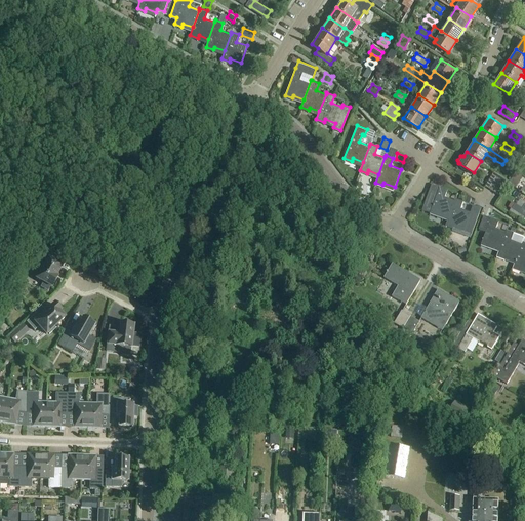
[(497,176),(502,179),(508,183),(510,179),(494,169),(492,173),(497,176)]
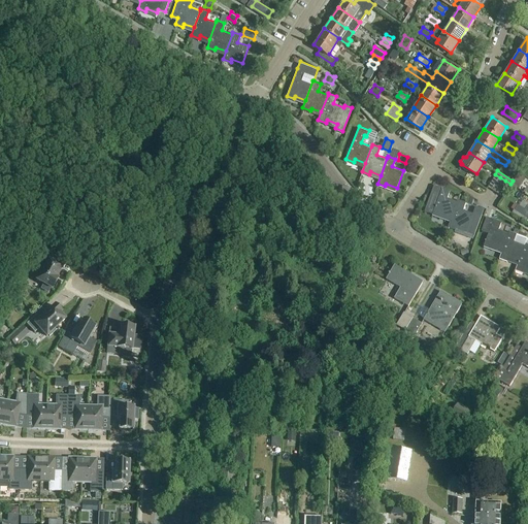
[(512,183),(519,187),(525,176),(518,172),(512,183)]
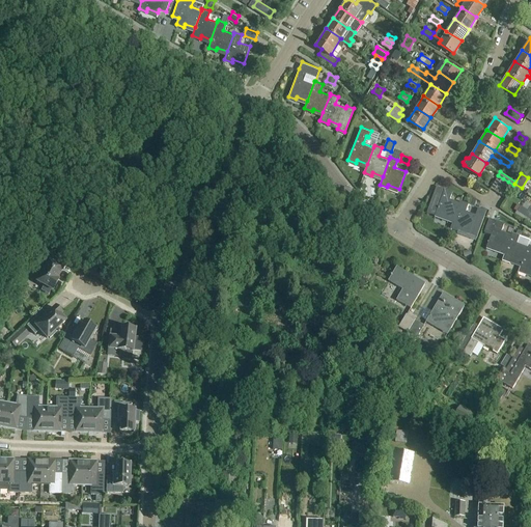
[(491,186),(496,189),(503,178),(498,175),(491,186)]
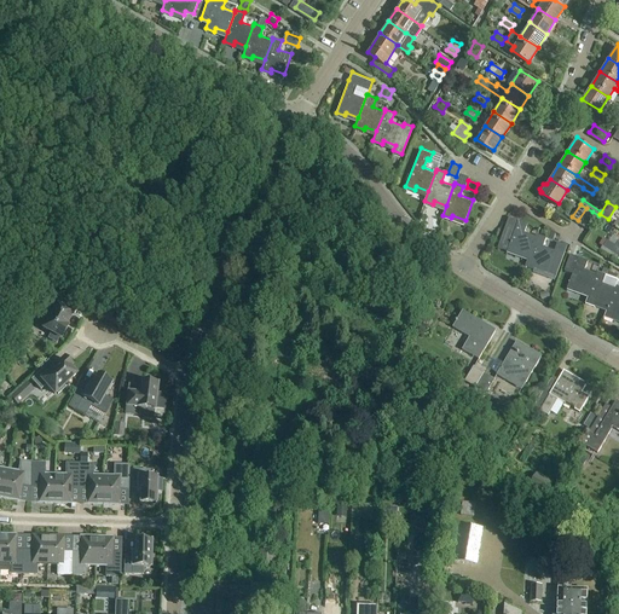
[(578,220),(584,224),(593,212),(586,208),(578,220)]
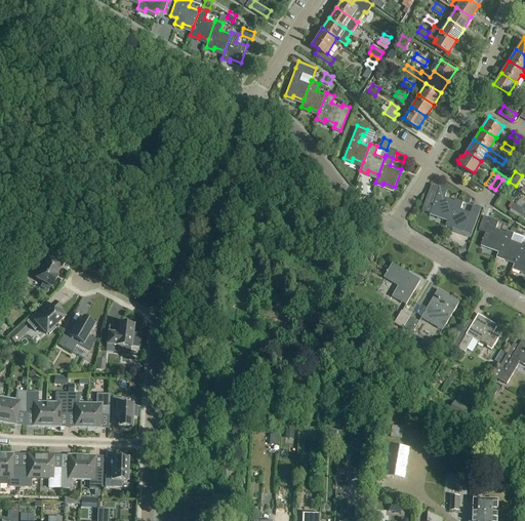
[(502,179),(495,190),(500,194),(508,183),(502,179)]
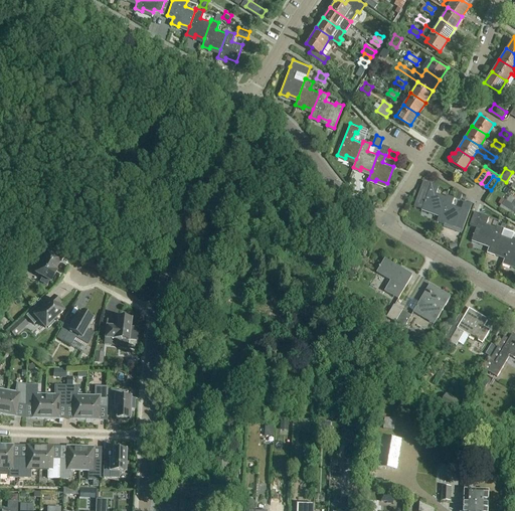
[(431,208),(440,211),(446,195),(436,191),(439,184),(432,181),(428,189),(420,186),(414,203),(422,206),(421,207),(430,210),(431,208)]
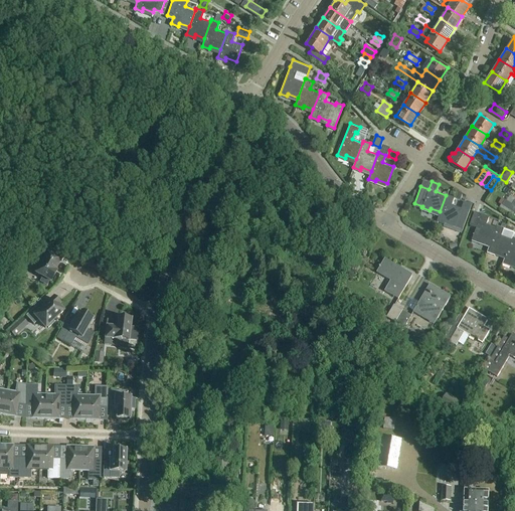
[(447,193),(446,195),(440,211),(437,219),(444,221),(444,223),(455,227),(455,225),(463,228),(470,207),(462,204),(462,206),(452,203),(454,195),(447,193)]
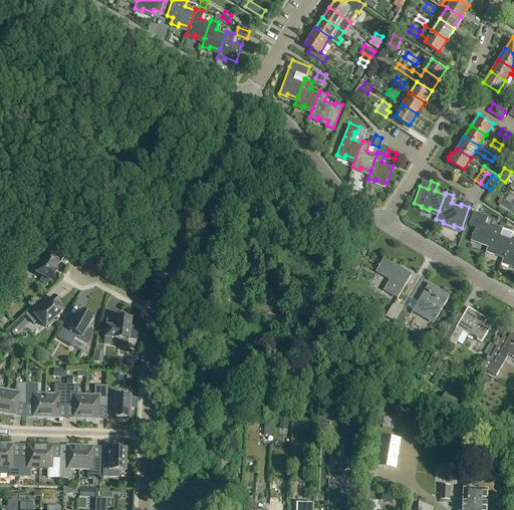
[(513,197),(511,202),(504,197),(501,202),(513,210),(513,197)]
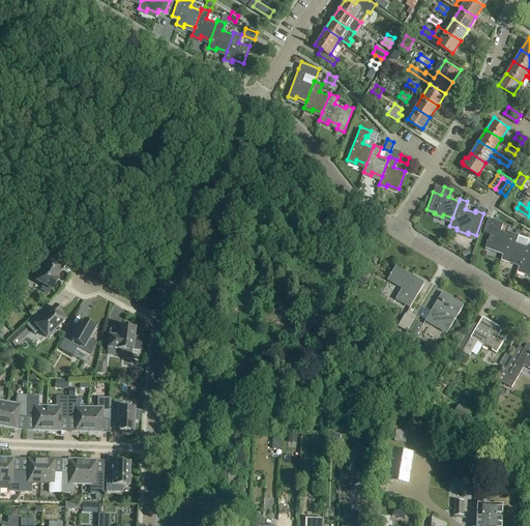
[(494,245),(504,250),(510,232),(500,229),(503,221),(496,218),(489,215),(483,229),(491,232),(486,245),(494,249),(494,245)]
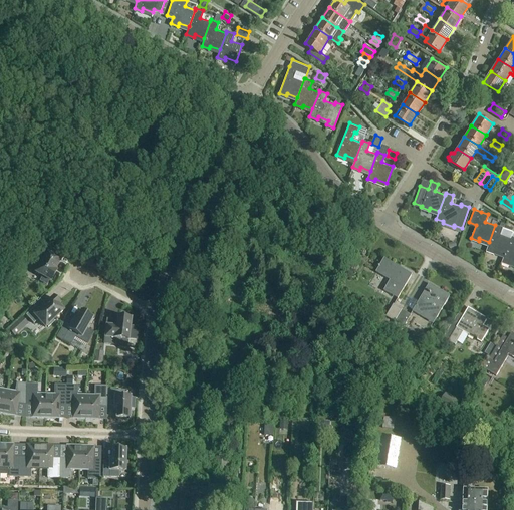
[(495,250),(505,253),(511,235),(513,230),(496,223),(495,225),(489,242),(486,250),(494,252),(495,250)]
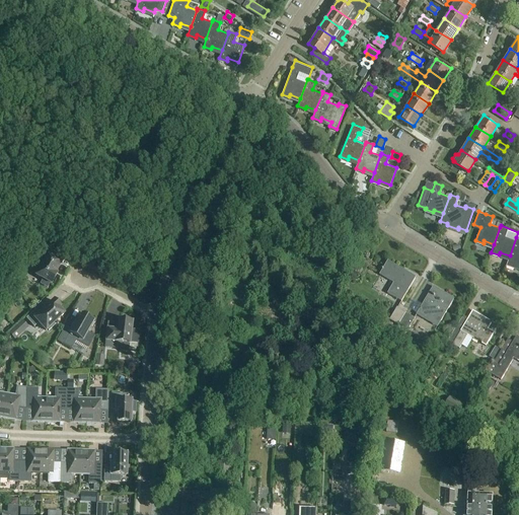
[(518,238),(516,237),(510,255),(507,264),(514,267),(515,264),(518,265),(518,238)]
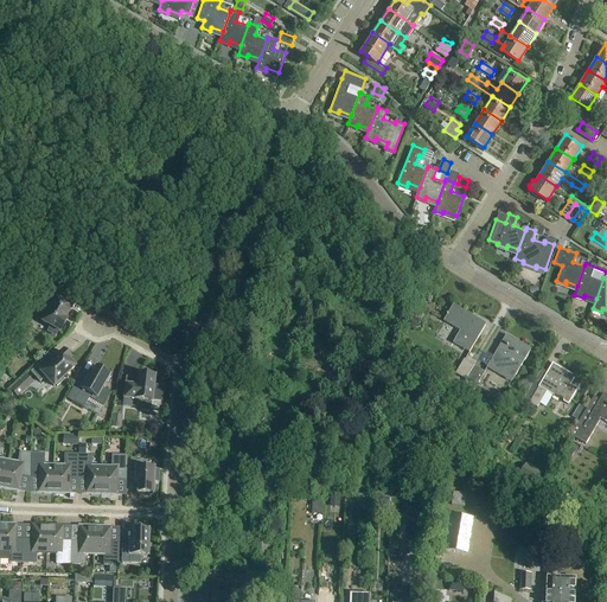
[(44,296),(52,301),(42,319),(50,324),(48,328),(55,333),(58,327),(59,328),(65,318),(64,316),(70,305),(59,299),(63,292),(49,285),(45,290),(48,292),(44,296)]
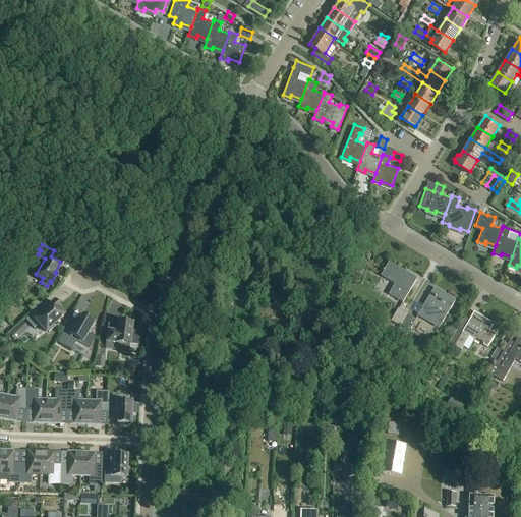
[(382,273),(398,283),(396,287),(393,285),(389,291),(403,299),(417,275),(390,259),(385,267),(384,267),(384,268),(382,273)]
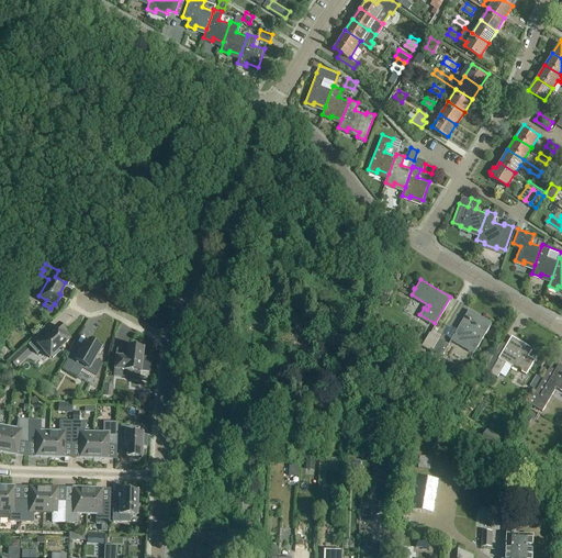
[(464,342),(475,348),(492,322),(469,308),(451,337),(463,344),(464,342)]
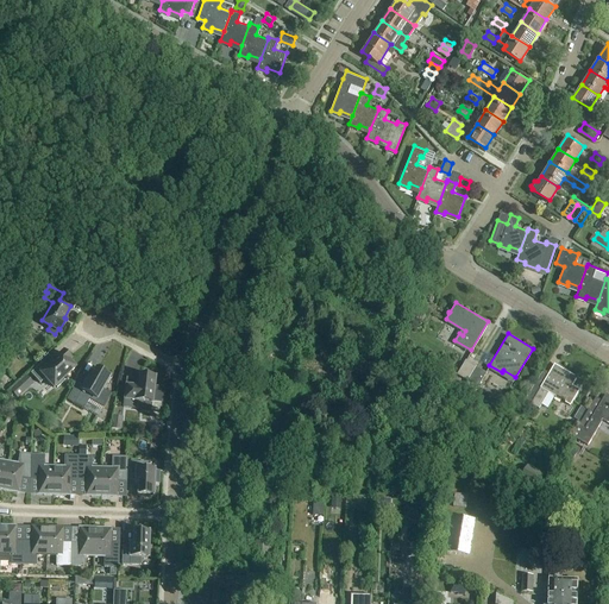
[(41,360),(30,370),(39,381),(45,375),(54,384),(55,383),(57,384),(64,378),(62,376),(74,365),(68,358),(70,357),(63,350),(45,365),(41,360)]
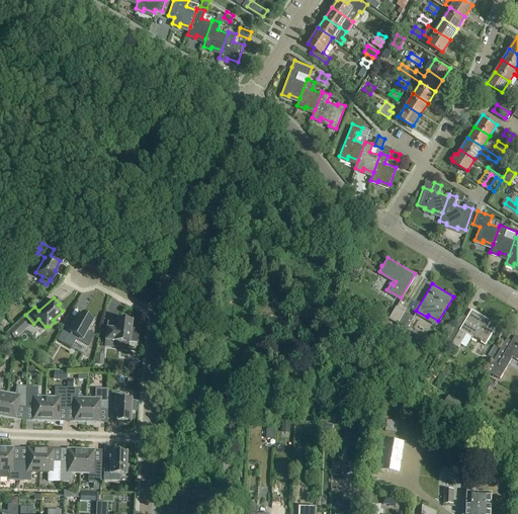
[(390,316),(398,321),(405,309),(397,304),(390,316)]
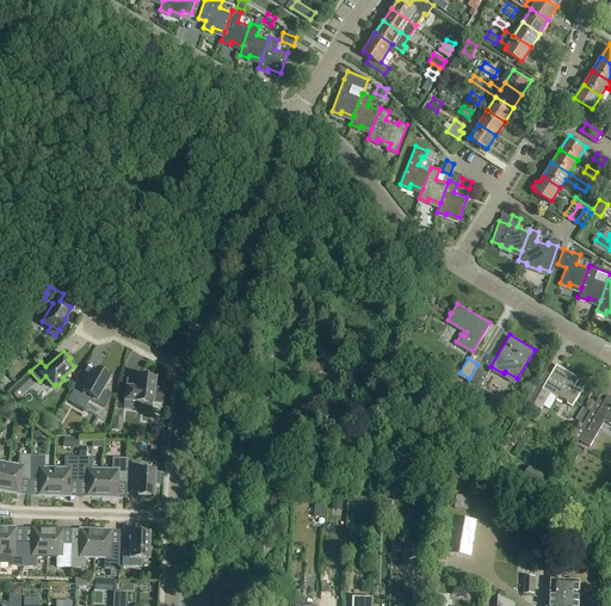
[(526,399),(542,408),(553,391),(565,399),(565,400),(568,402),(569,401),(573,403),(581,389),(574,384),(579,376),(556,363),(543,385),(537,382),(526,399)]
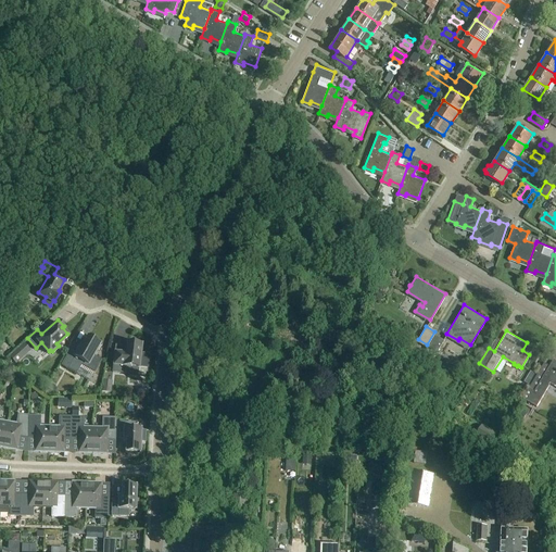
[(434,331),(427,345),(427,346),(437,351),(444,337),(434,331)]
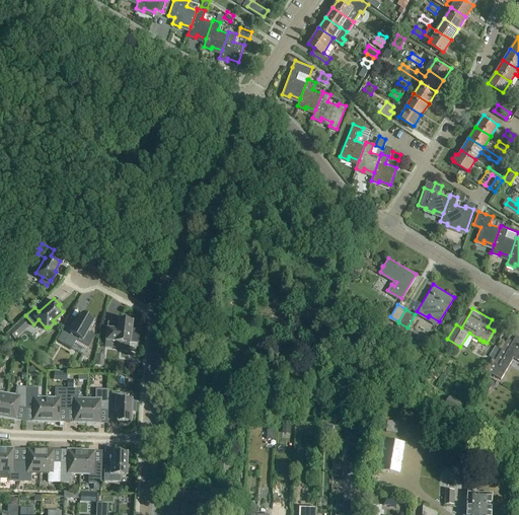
[(91,317),(92,315),(84,311),(83,313),(82,312),(77,321),(75,320),(73,322),(68,319),(58,338),(71,345),(75,338),(88,345),(94,334),(87,329),(93,318),(91,317)]
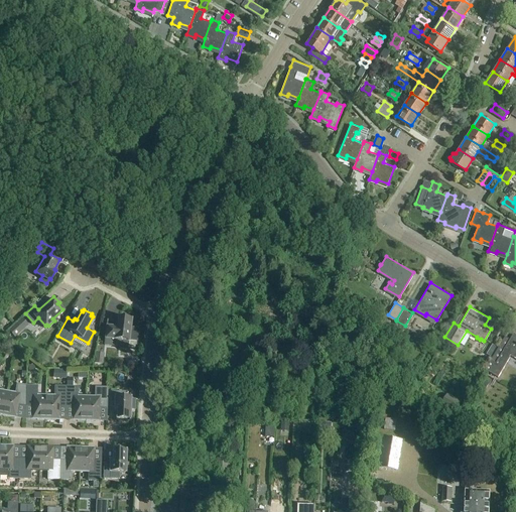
[(137,339),(138,326),(130,325),(131,317),(128,316),(129,314),(120,313),(120,315),(118,315),(118,318),(117,326),(115,326),(114,329),(106,328),(105,342),(121,344),(121,346),(128,347),(128,339),(129,338),(137,339)]
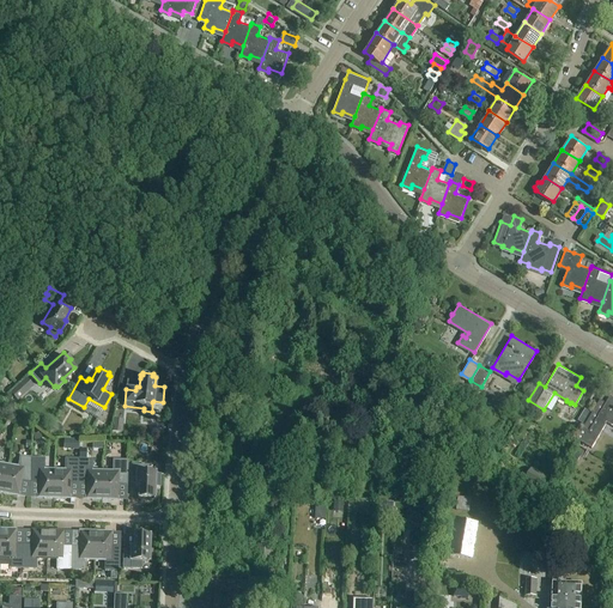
[(18,397),(25,390),(18,383),(11,389),(18,397)]
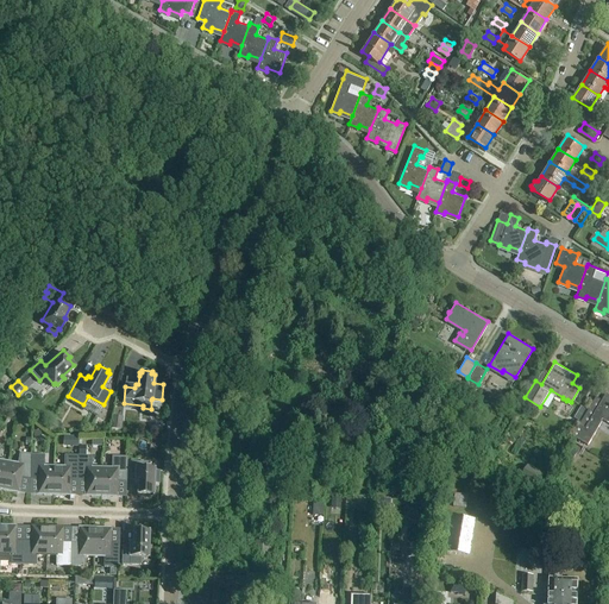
[(597,395),(596,394),(573,434),(588,442),(602,419),(601,419),(602,416),(608,420),(608,392),(606,391),(601,400),(596,396),(597,395)]
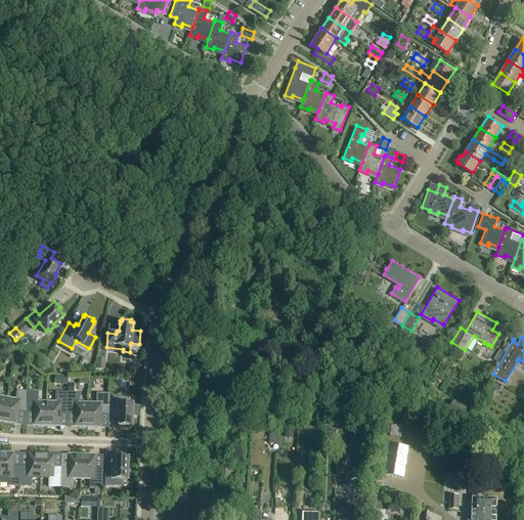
[(95,366),(104,367),(105,356),(97,355),(95,366)]
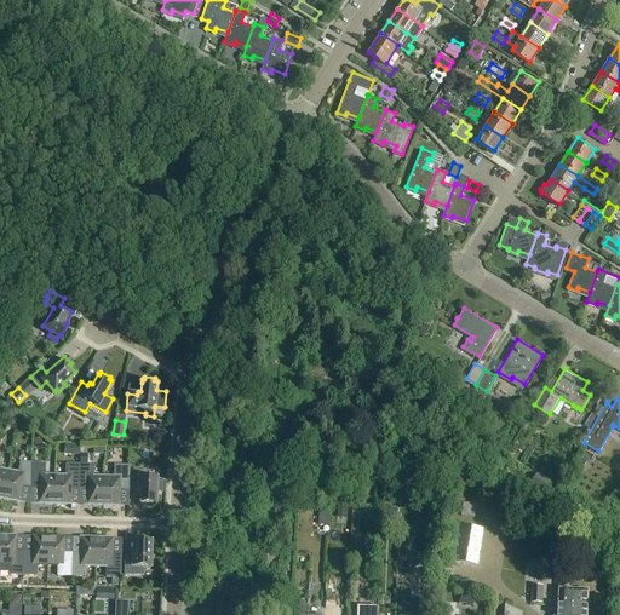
[(587,458),(581,453),(575,461),(583,466),(587,458)]
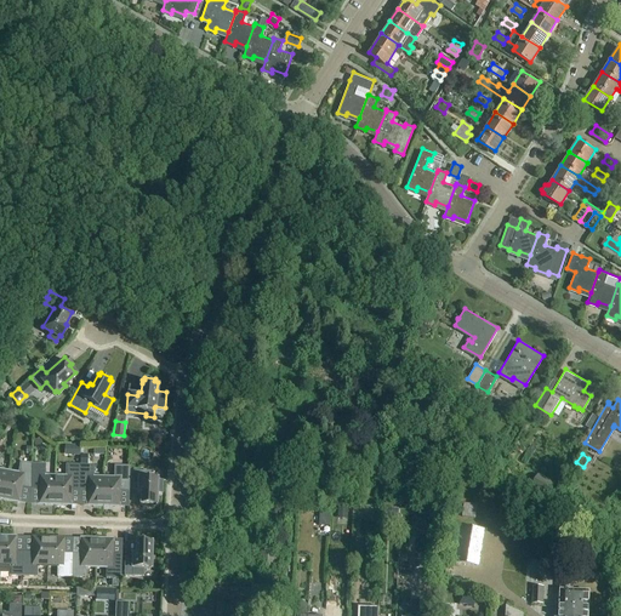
[(21,485),(30,486),(32,461),(21,458),(20,468),(18,471),(7,468),(3,497),(13,498),(13,496),(18,497),(21,485)]
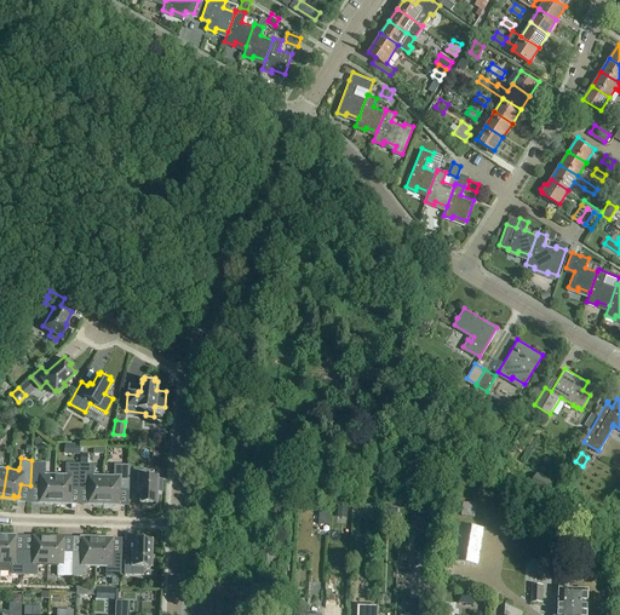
[(45,501),(55,501),(56,472),(45,472),(45,470),(45,460),(32,460),(30,486),(40,486),(40,499),(45,499),(45,501)]
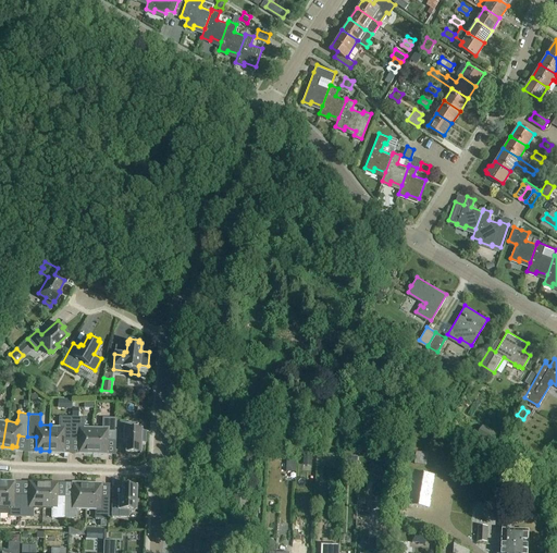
[(63,438),(71,438),(72,415),(60,415),(59,422),(59,425),(50,425),(49,451),(58,451),(58,449),(62,449),(63,438)]
